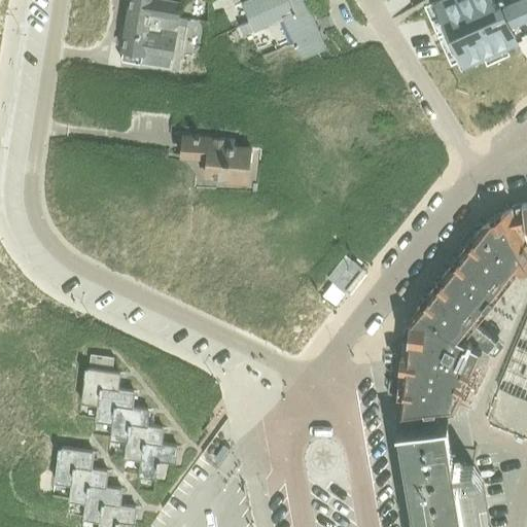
[(130,0),(127,26),(177,34),(178,25),(180,16),(182,0),(130,0)]
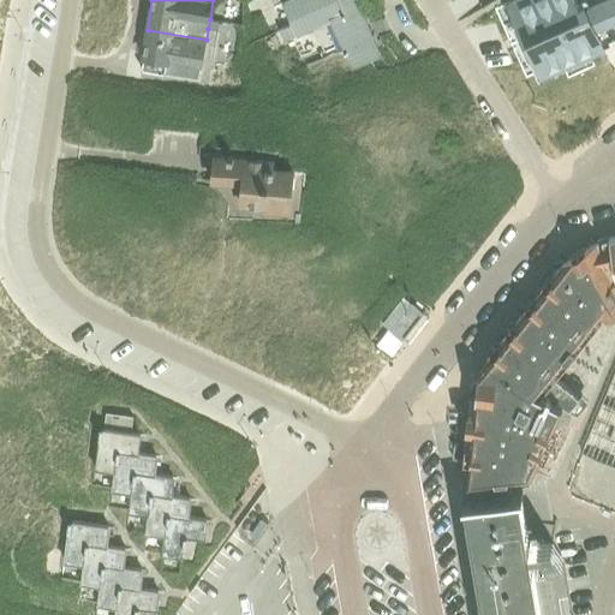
[(292,25),(280,29),(285,41),(297,36),(332,22),(344,51),(305,67),(320,101),(377,76),(370,59),(380,55),(354,0),(290,0),(282,4),(290,19),(292,25)]
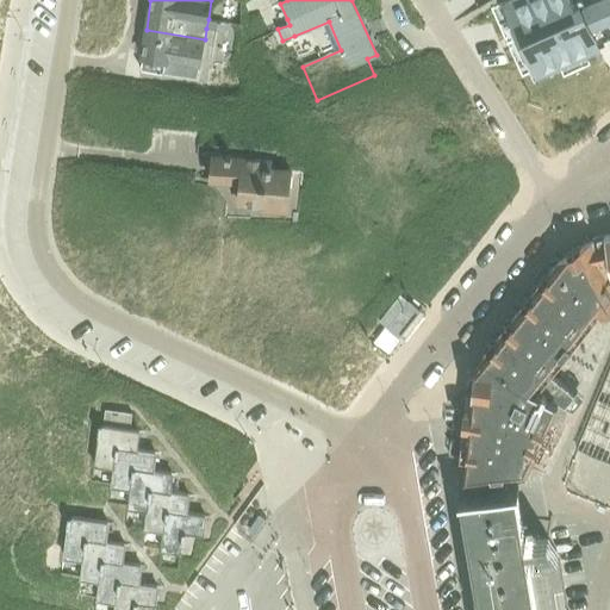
[(609,0),(603,0),(577,12),(571,0),(510,0),(505,2),(530,57),(534,56),(540,70),(556,64),(598,45),(597,43),(609,36),(609,0)]
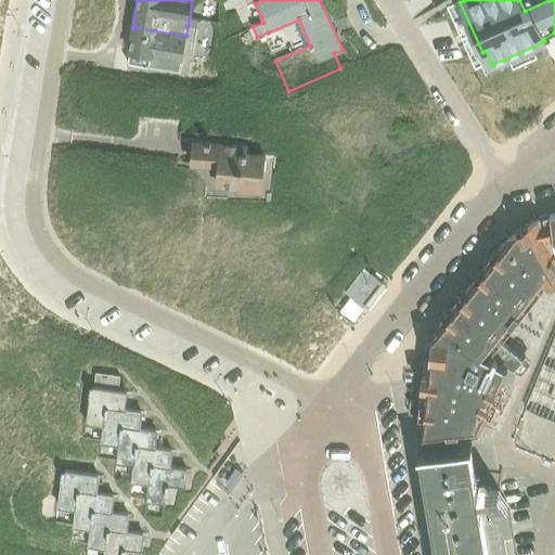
[(197,18),(190,17),(188,26),(195,27),(197,18)]
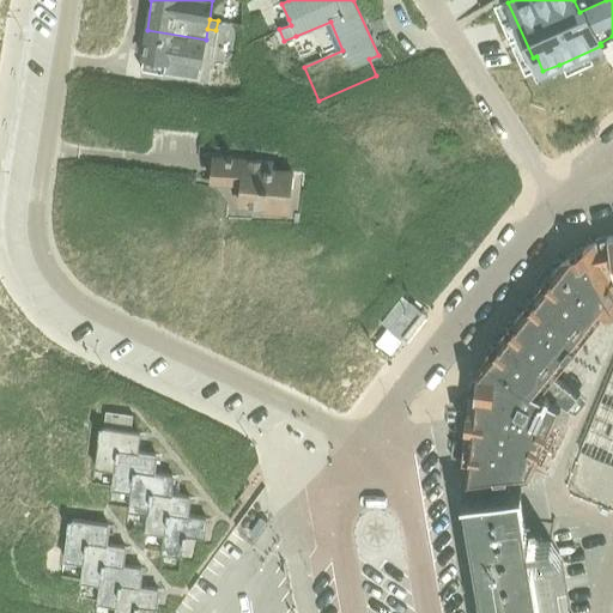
[(206,40),(147,30),(140,70),(199,79),(206,40)]
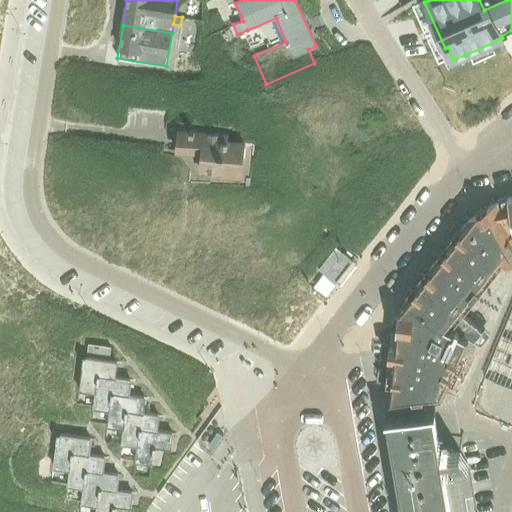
[(199,172),(224,175),(223,178),(239,180),(243,143),(225,142),(226,136),(194,132),(194,130),(189,129),(189,132),(178,131),(175,153),(200,156),(199,172)]
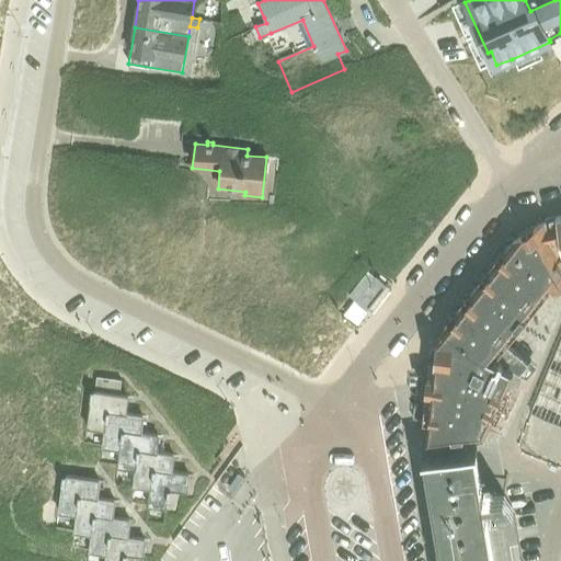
[(560,216),(557,217),(547,219),(549,230),(560,249),(560,216)]
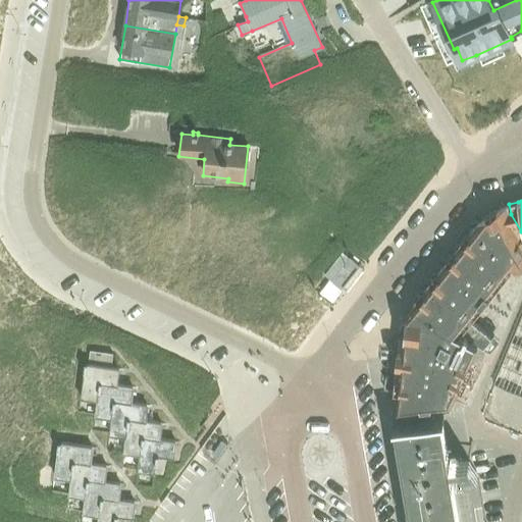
[(502,208),(478,222),(512,263),(515,267),(521,262),(521,231),(511,214),(509,204),(507,205),(505,206),(502,208)]
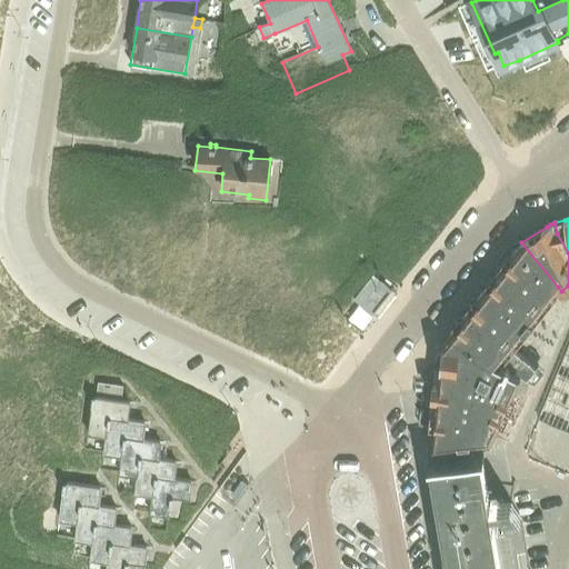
[(521,242),(486,287),(530,321),(558,287),(521,242)]
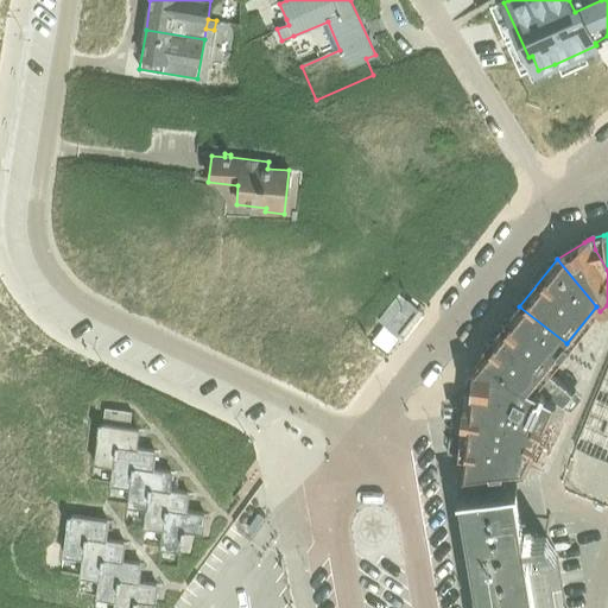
[(411,312),(412,311),(415,314),(417,310),(401,297),(378,323),(392,335),(392,334),(397,337),(415,316),(411,312)]
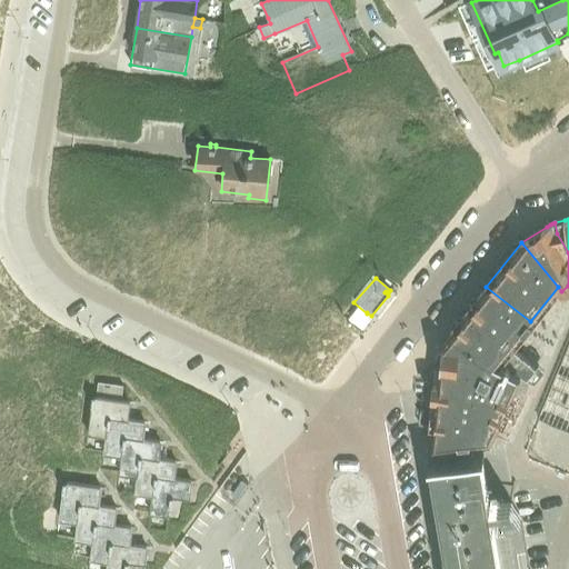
[(486,287),(451,331),(498,362),(502,365),(527,377),(528,377),(535,380),(542,371),(510,347),(530,321),(486,287)]
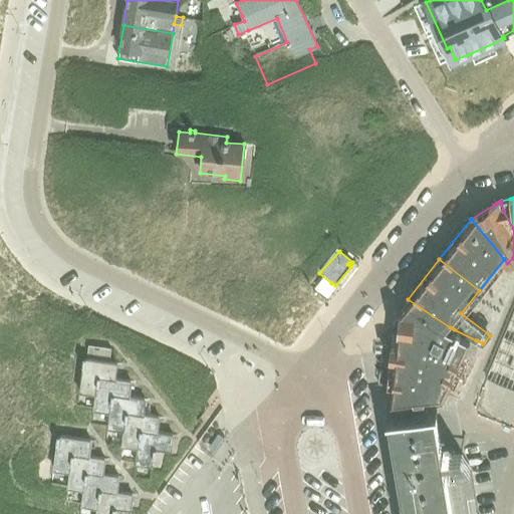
[(399,309),(397,347),(422,350),(431,354),(432,351),(442,356),(454,329),(450,327),(408,299),(399,309)]
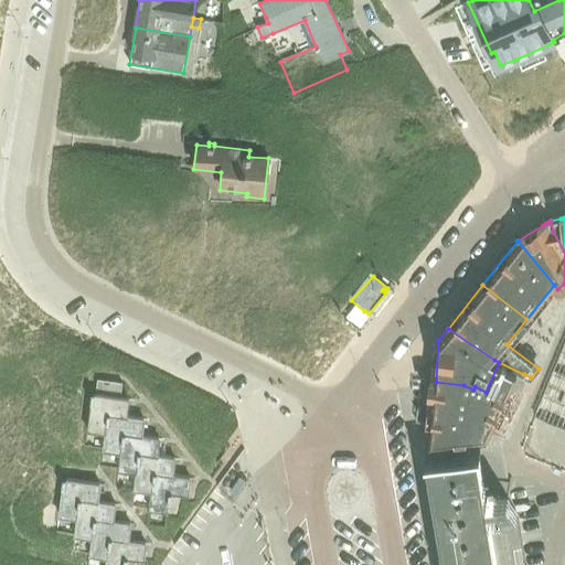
[(464,385),(436,382),(435,395),(434,414),(433,413),(433,419),(434,419),(430,441),(451,439),(466,438),(486,429),(504,390),(514,394),(523,374),(499,362),(486,392),(475,386),(473,390),(464,385)]
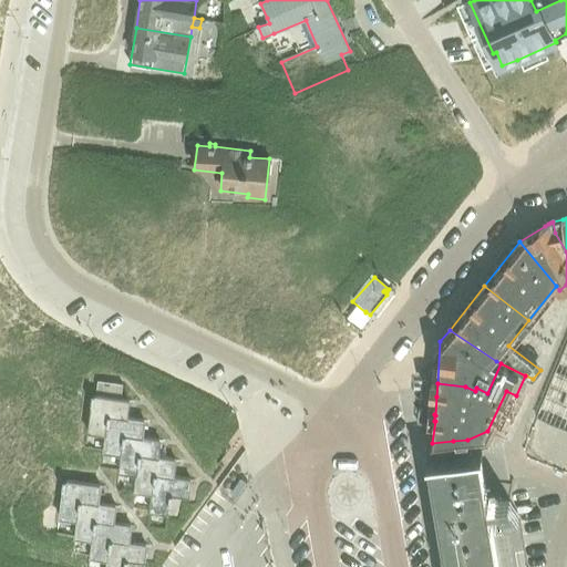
[(99,381),(96,395),(121,398),(123,384),(99,381)]
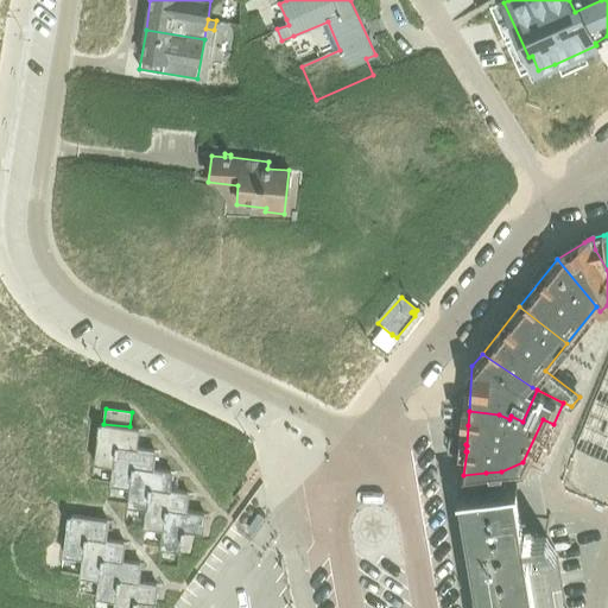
[(94,463),(113,466),(116,444),(133,447),(135,428),(130,426),(103,424),(99,423),(97,432),(99,432),(94,463)]
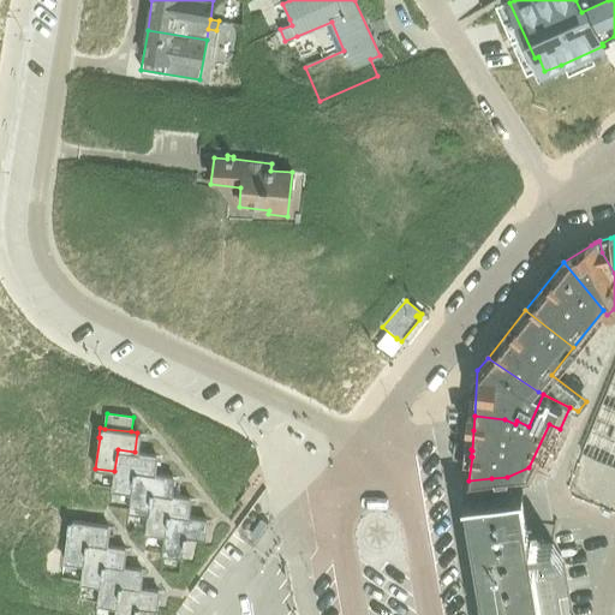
[(112,490),(131,493),(135,471),(151,473),(154,454),(135,452),(118,449),(114,471),(112,490)]
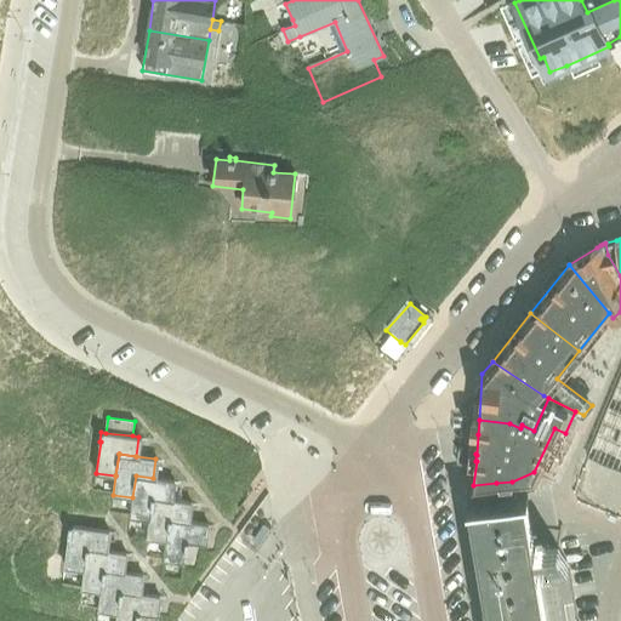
[(130,517),(149,519),(153,497),(170,500),(172,480),(153,478),(136,476),(132,497),(130,517)]
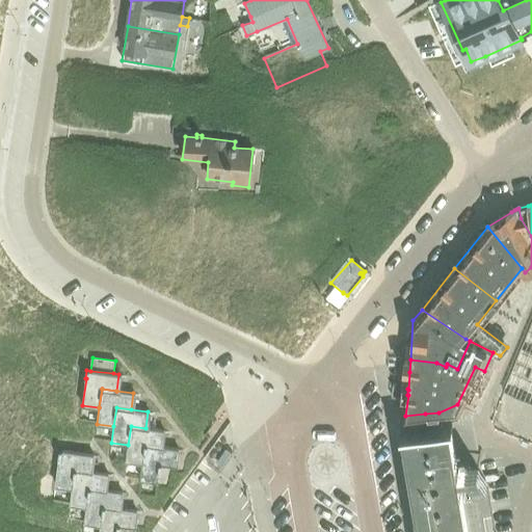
[(445,425),(402,432),(405,455),(409,477),(413,499),(417,520),(419,531),(462,531),(459,512),(456,490),(454,478),(469,475),(475,486),(487,484),(479,468),(453,473),(452,470),(449,448),(445,425)]
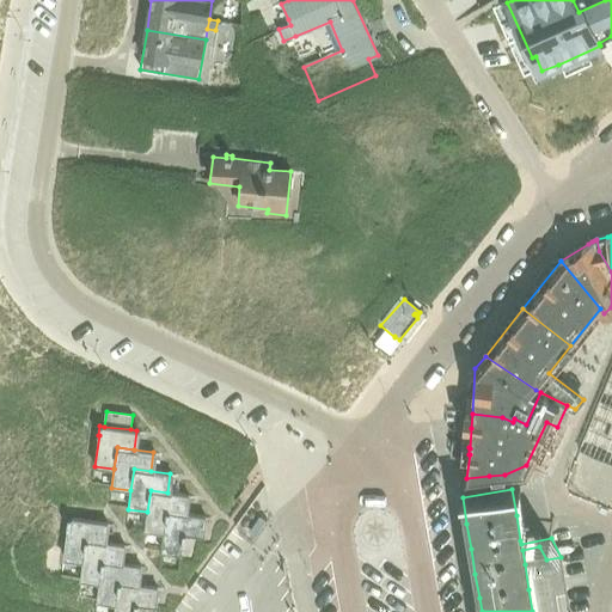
[(145,531),(163,533),(166,512),(184,514),(187,495),(167,493),(151,490),(147,512),(145,531)]
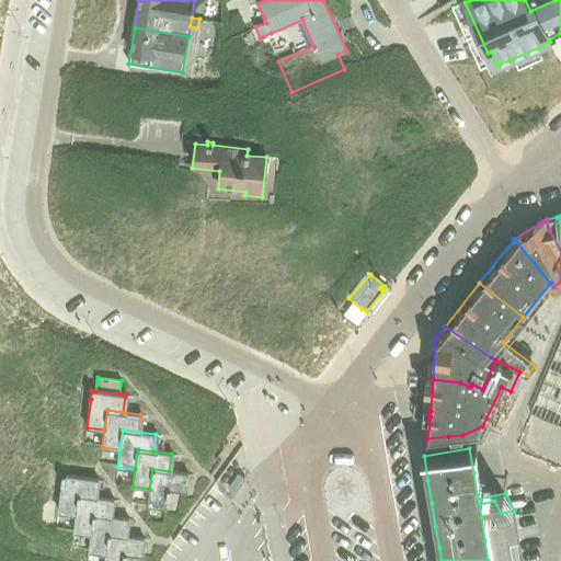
[(152,469),(149,489),(148,503),(167,505),(168,499),(170,499),(171,490),(183,492),(185,473),(169,471),(152,469)]
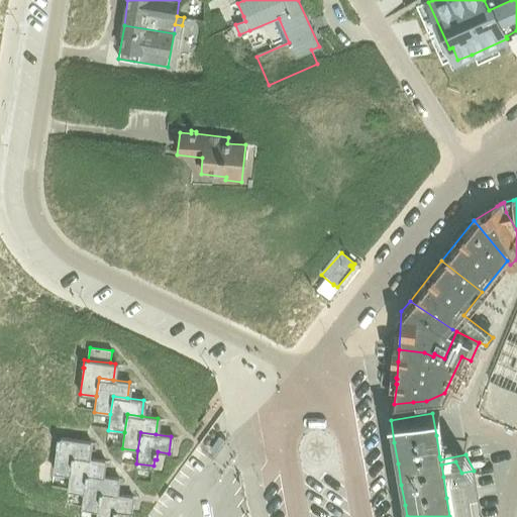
[(54,473),(70,474),(72,455),(91,458),(93,442),(59,437),(54,473)]
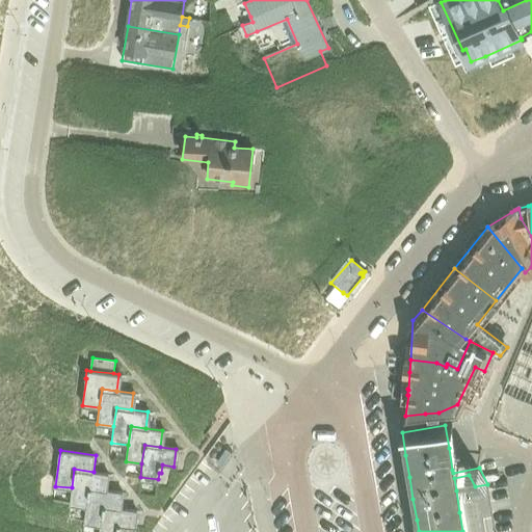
[(70,505),(86,507),(89,487),(108,490),(110,474),(94,472),(74,469),(72,487),(70,505)]
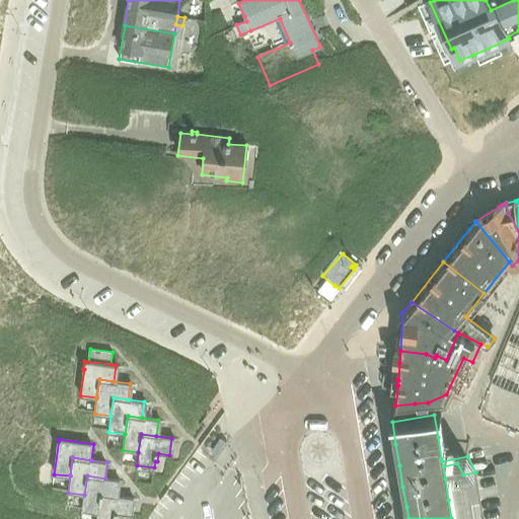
[(82,511),(98,513),(101,494),(119,496),(121,479),(105,478),(87,475),(84,495),(82,511)]
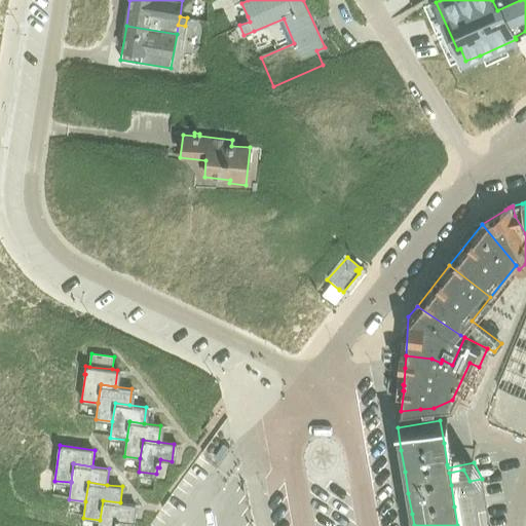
[(103,500),(100,520),(99,525),(117,525),(118,521),(130,522),(133,504),(120,502),(103,500)]
